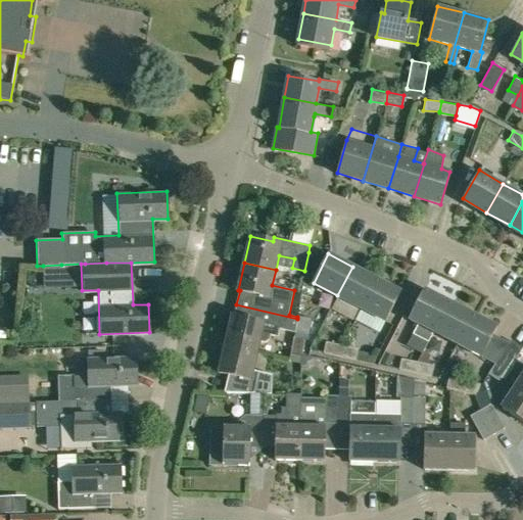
[(61,265),(43,266),(43,286),(62,286),(61,265)]
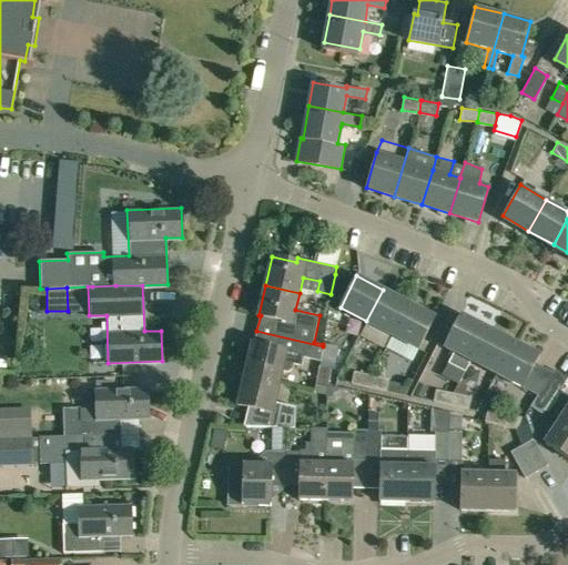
[(392,334),(408,303),(383,290),(366,321),(392,334)]
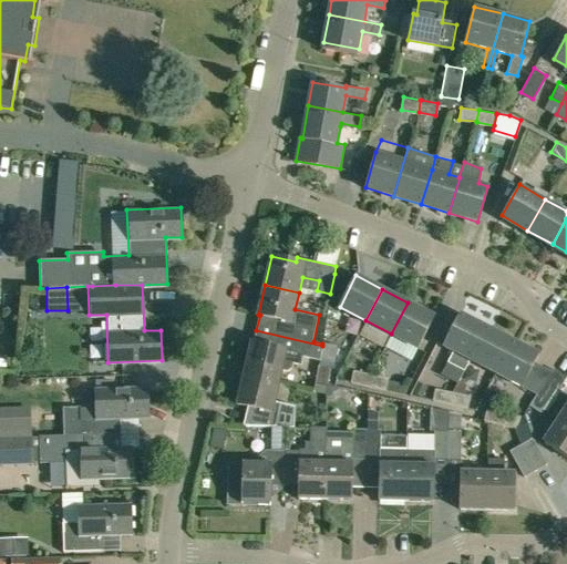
[(408,303),(391,334),(418,348),(434,316),(408,303)]
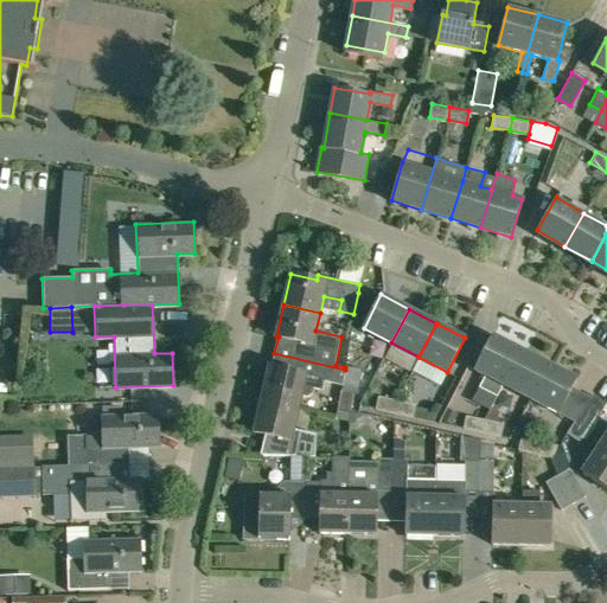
[(479,385),(497,395),(503,383),(504,384),(521,350),(493,335),(475,370),(485,374),(479,385)]
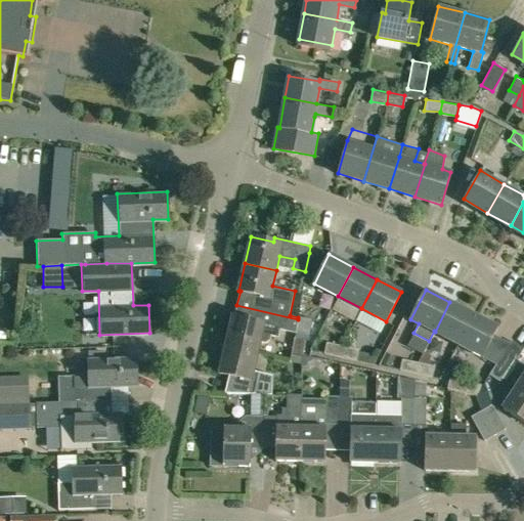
[(449,302),(435,332),(459,344),(459,343),(474,314),(449,302)]
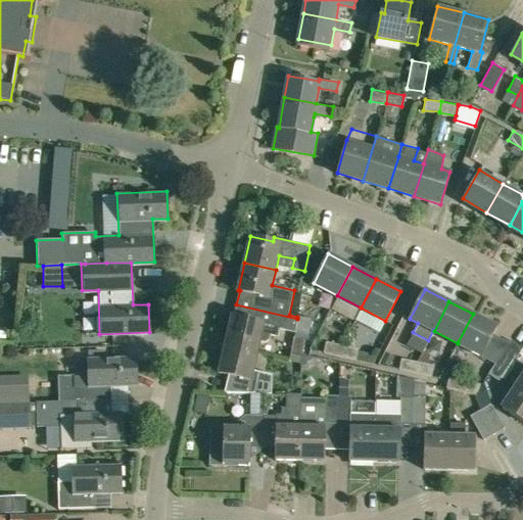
[(265,341),(269,338),(270,334),(278,336),(280,327),(295,330),(297,319),(236,304),(233,316),(232,316),(225,343),(258,351),(260,340),(265,341)]
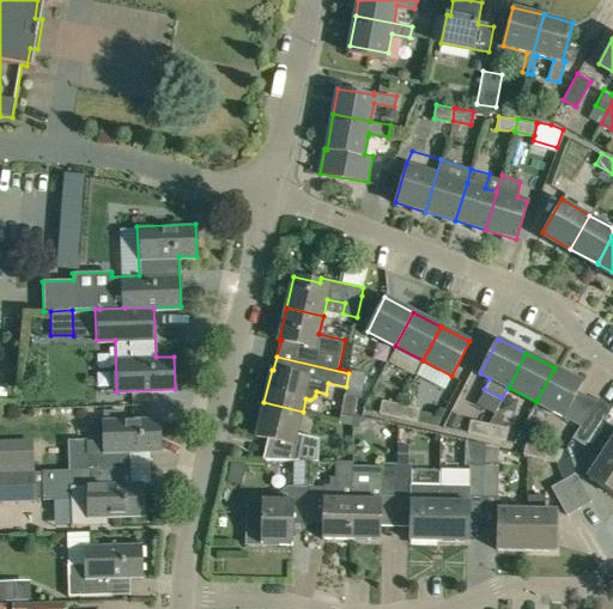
[(582,382),(554,367),(536,401),(565,416),(582,382)]
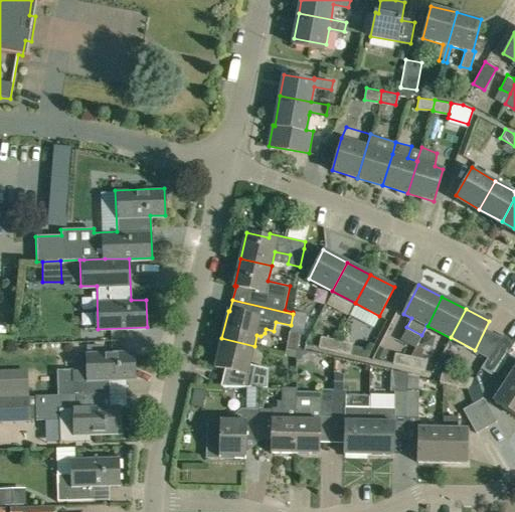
[(300,332),(290,330),(287,347),(298,348),(300,332)]
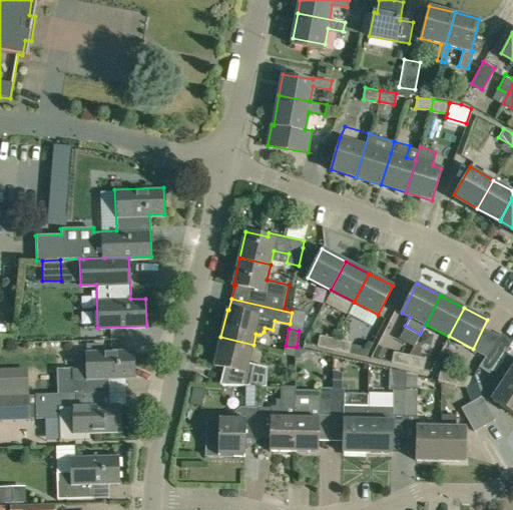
[(512,340),(501,332),(500,332),(482,361),(494,369),(512,340)]
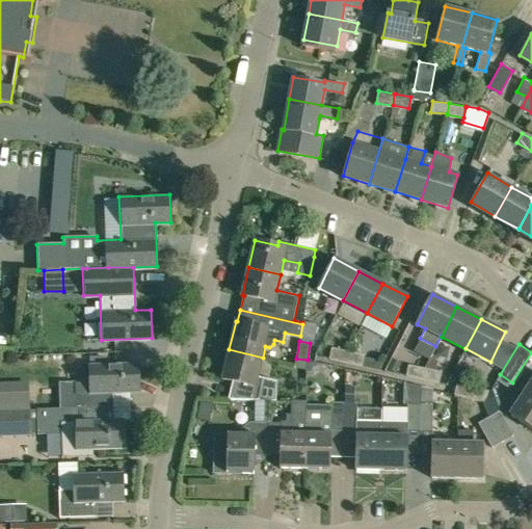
[(348,349),(331,346),(329,356),(346,361),(348,349)]
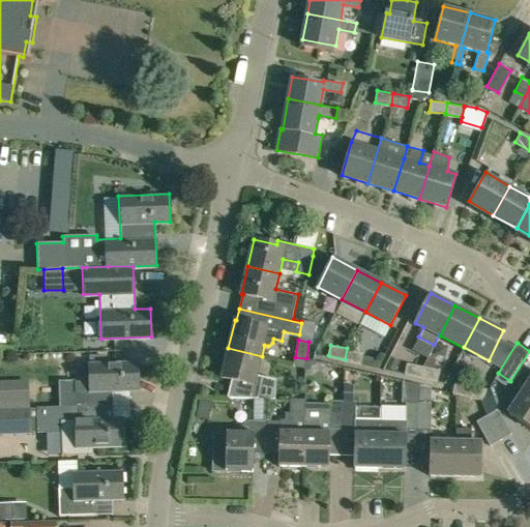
[(262,356),(228,348),(222,376),(232,379),(228,397),(238,397),(254,397),(267,398),(274,398),(275,380),(257,375),(262,356)]
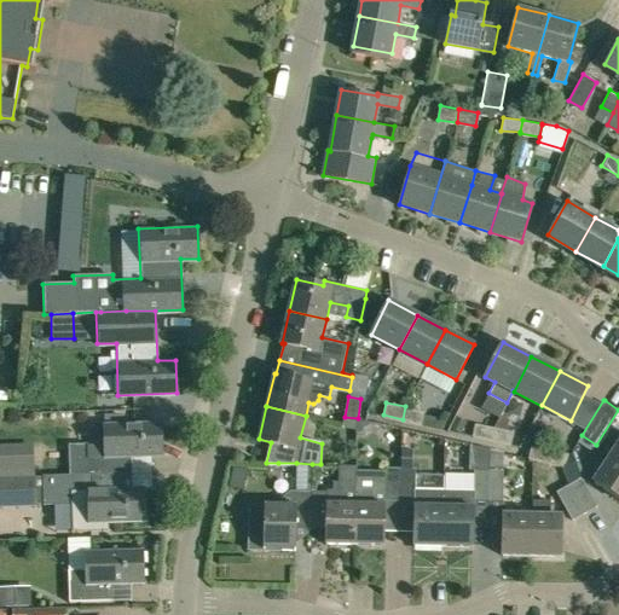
[(423,411),(405,406),(403,419),(421,423),(423,412),(423,411)]
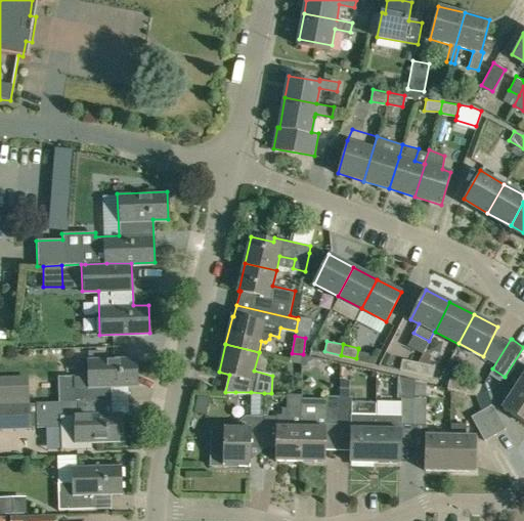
[(377,353),(358,349),(356,358),(375,362),(377,353)]
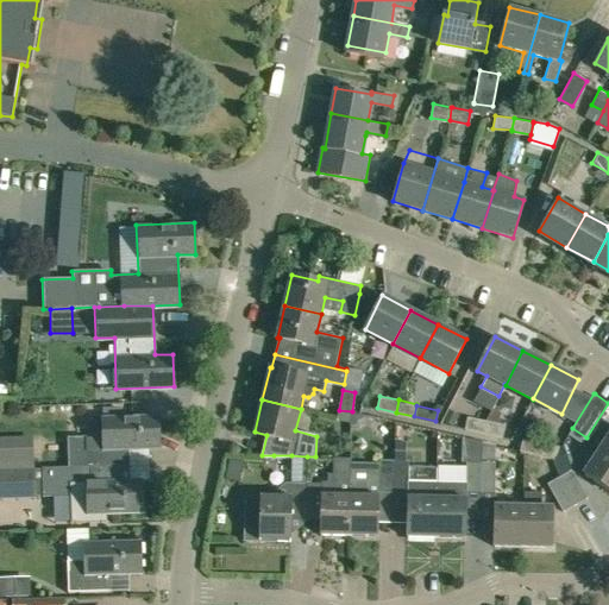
[(69,435),(69,465),(112,464),(131,464),(131,447),(161,446),(159,415),(104,417),(105,434),(69,435)]
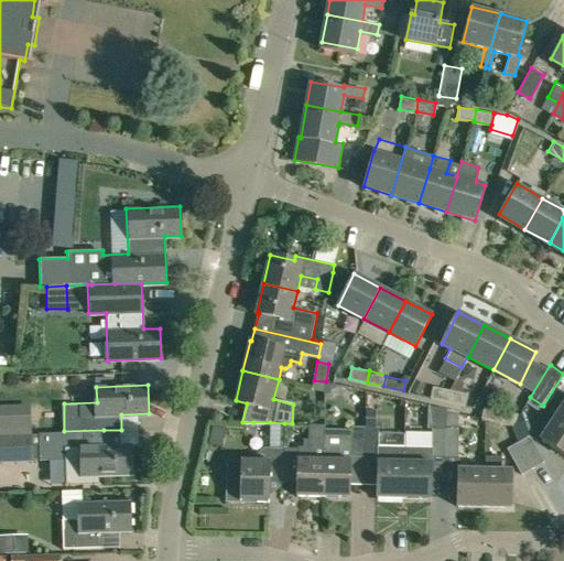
[(433,386),(431,397),(447,400),(448,389),(449,389),(433,386)]
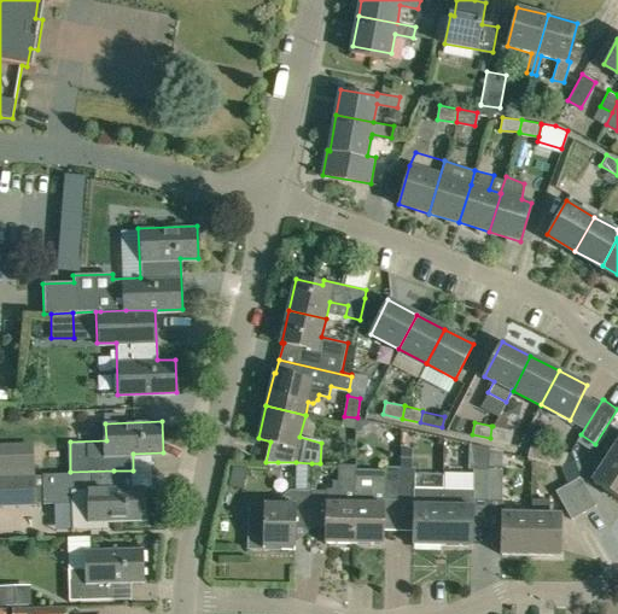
[(509,442),(512,431),(493,426),(491,426),(490,438),(509,442)]
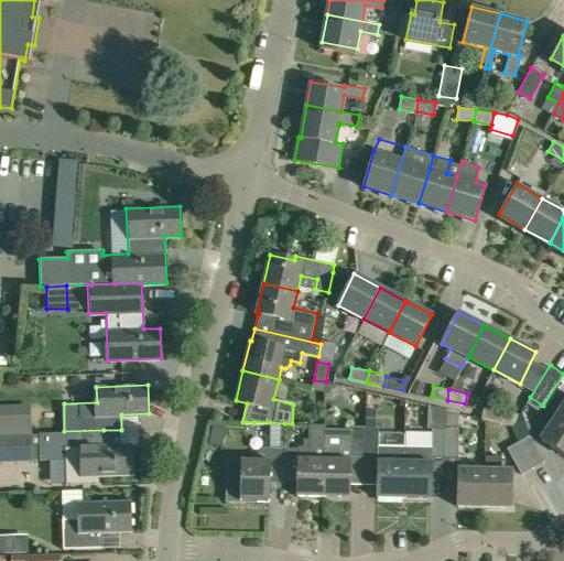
[(31,402),(0,402),(0,432),(32,432),(31,402)]
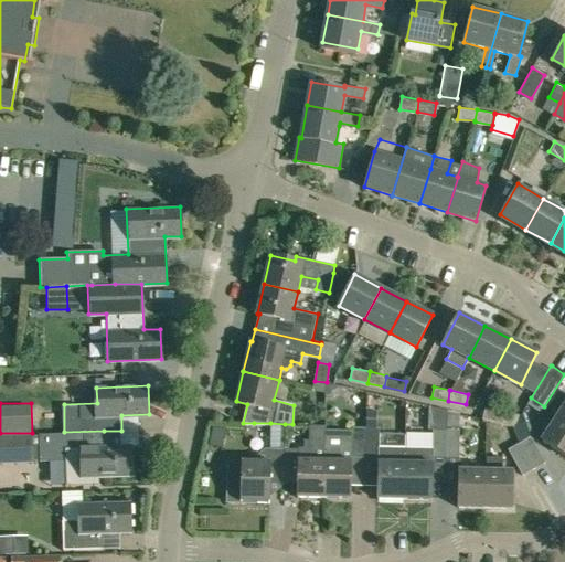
[(520,413),(484,405),(483,417),(513,425),(520,413)]
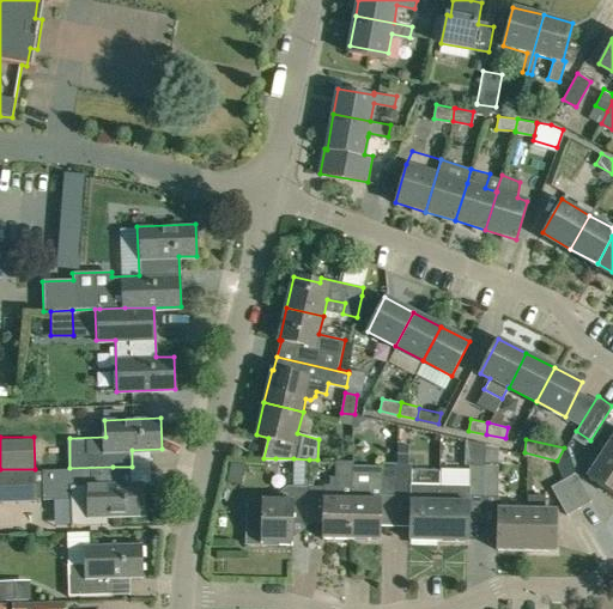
[(612,455),(604,450),(588,474),(612,489),(612,455)]
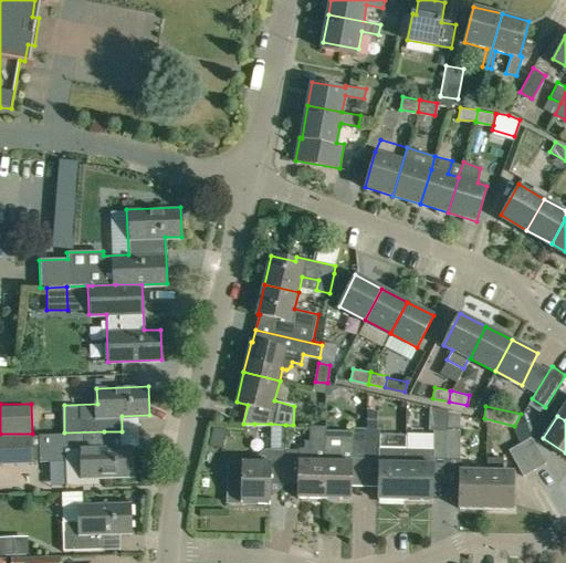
[(271,480),(284,481),(285,454),(285,425),(271,424),(271,447),(265,447),(258,452),(258,459),(241,459),(237,459),(237,461),(231,461),(228,465),(228,470),(227,500),(270,501),(271,480)]
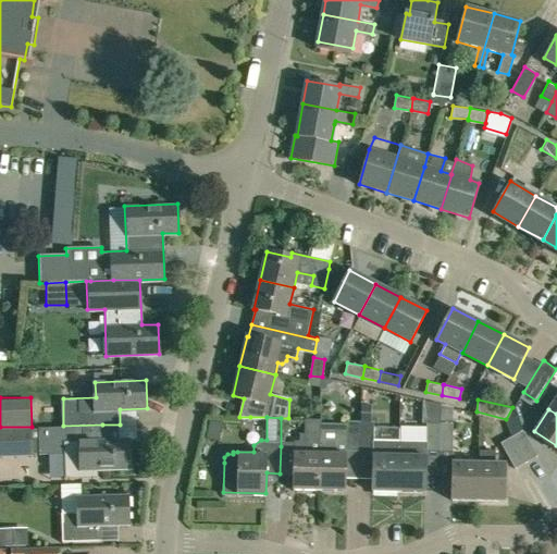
[(281,446),(280,474),(293,474),(293,487),(320,488),(321,438),(321,419),(305,419),(304,452),(295,452),(295,446),(281,446)]
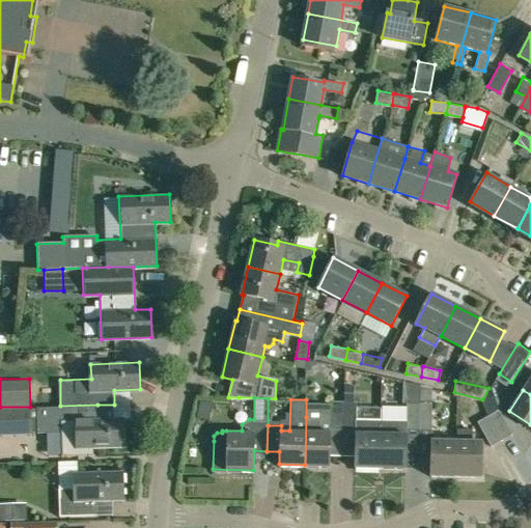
[(306,417),(305,465),(330,466),(331,427),(343,428),(344,400),(331,400),(330,418),(306,417)]
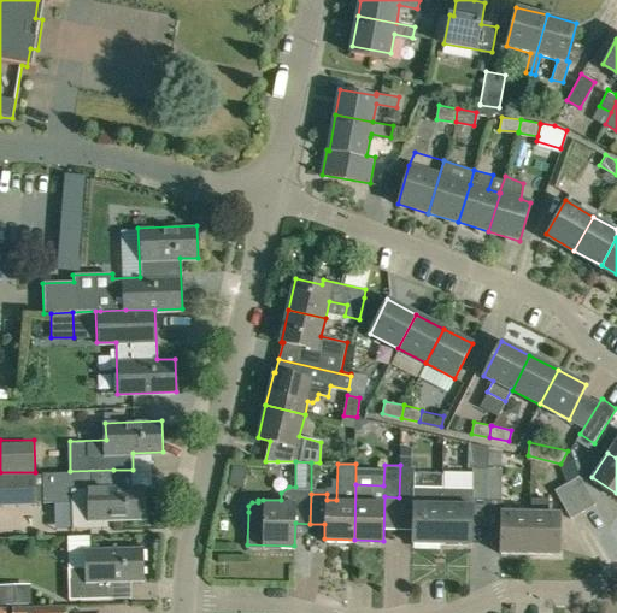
[(400,465),(399,497),(413,497),(412,541),(442,542),(444,487),(413,485),(413,465),(400,465)]
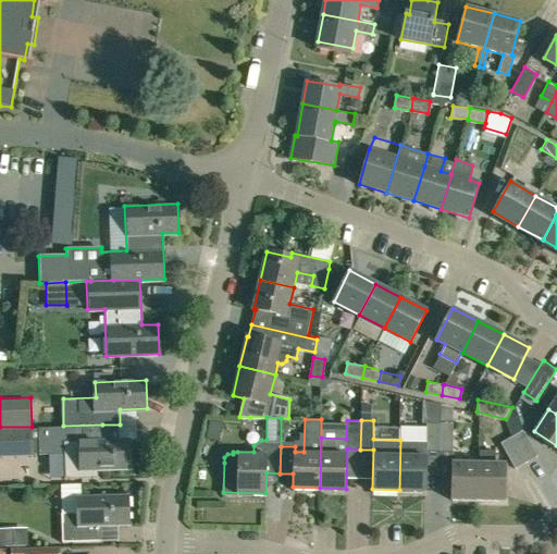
[(400,440),(399,490),(424,491),(425,450),(440,451),(440,439),(440,421),(428,421),(426,440),(400,440)]
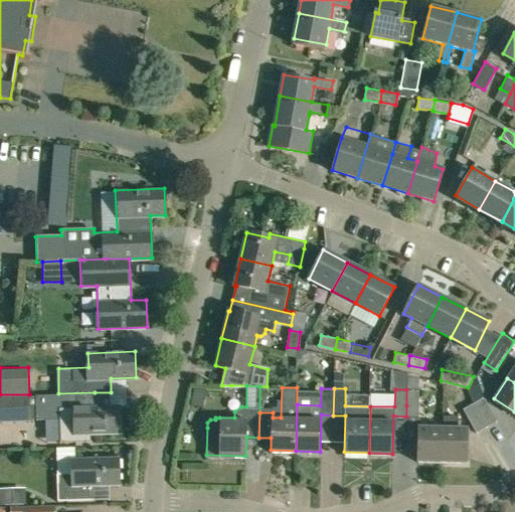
[(417,416),(418,389),(406,389),(406,405),(406,416),(417,416)]
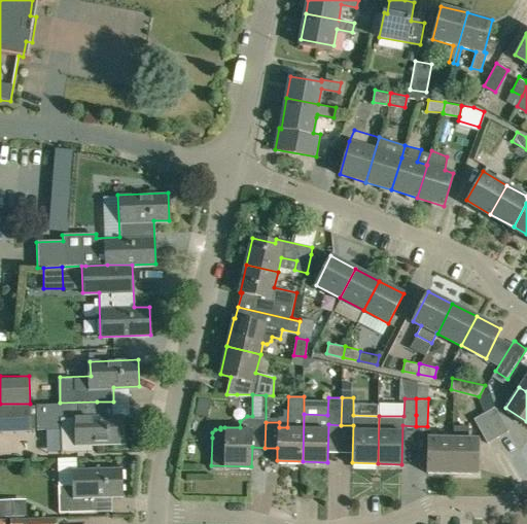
[(0,430),(61,428),(62,452),(92,451),(91,443),(126,442),(125,415),(98,415),(97,402),(30,404),(0,404),(0,430)]
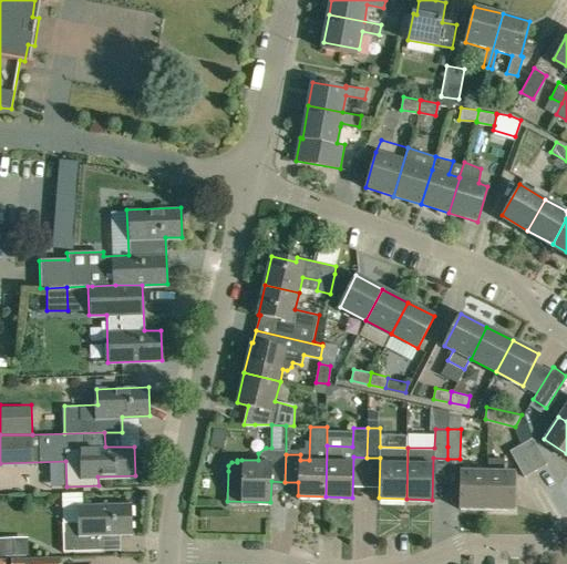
[(522,443),(536,468),(547,462),(533,437),(522,443)]
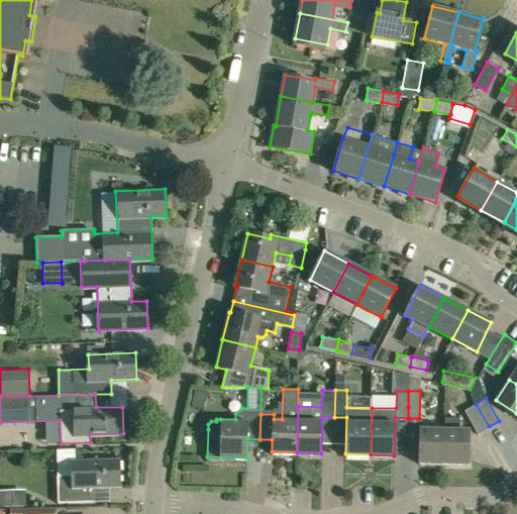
[(489,426),(476,404),(464,409),(479,433),(489,426)]
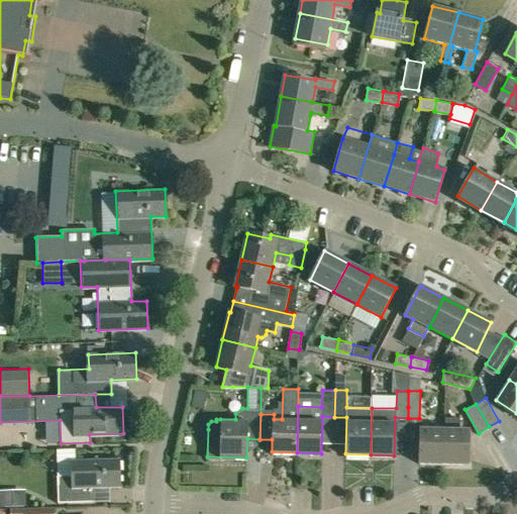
[(444,463),(444,429),(420,429),(419,461),(444,463)]
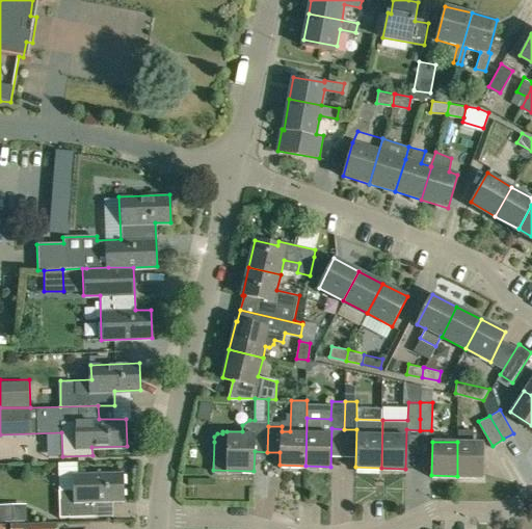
[(457,442),(457,476),(482,476),(482,442),(457,442)]
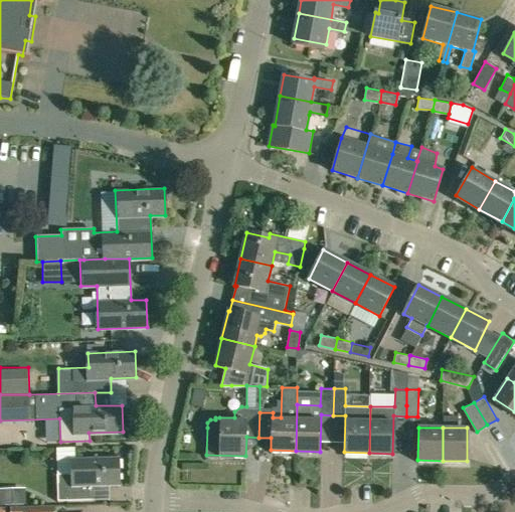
[(57,472),(57,482),(58,500),(96,498),(95,484),(121,483),(120,457),(72,459),(72,472),(57,472)]
